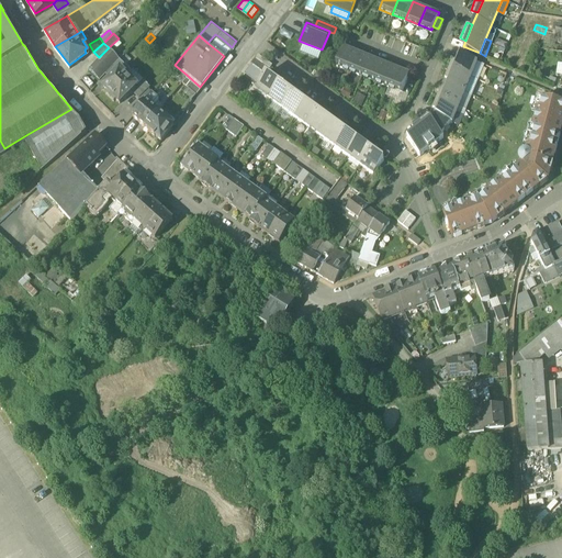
[(336,63),(349,68),(357,51),(344,45),(336,63)]
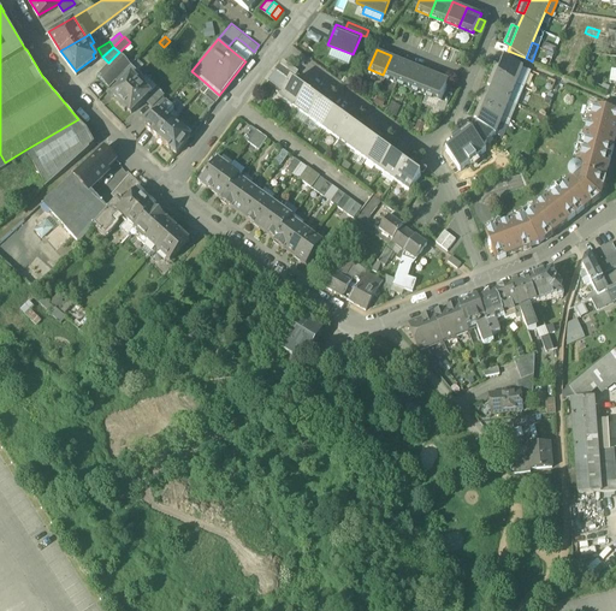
[(117,79),(124,71),(131,64),(119,52),(108,63),(99,72),(111,84),(117,79)]
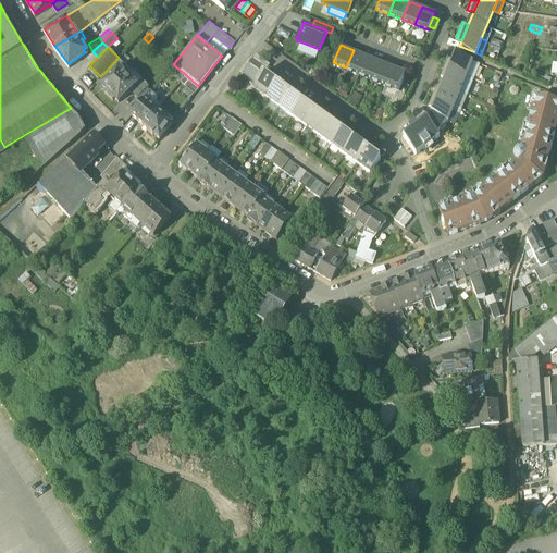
[(346,68),(359,73),(367,56),(354,50),(346,68)]
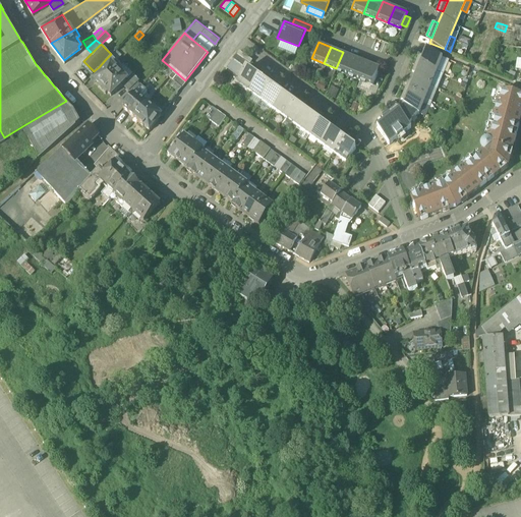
[(111,54),(116,59),(122,53),(117,48),(111,54)]
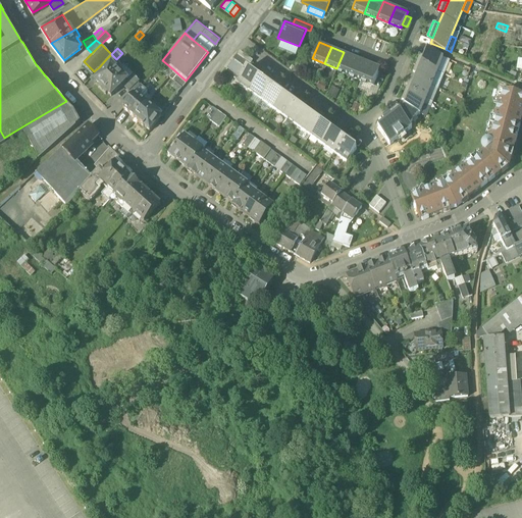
[(237,80),(249,89),(259,75),(254,71),(258,66),(251,61),(253,58),(240,49),(233,57),(246,66),(241,73),(237,80)]
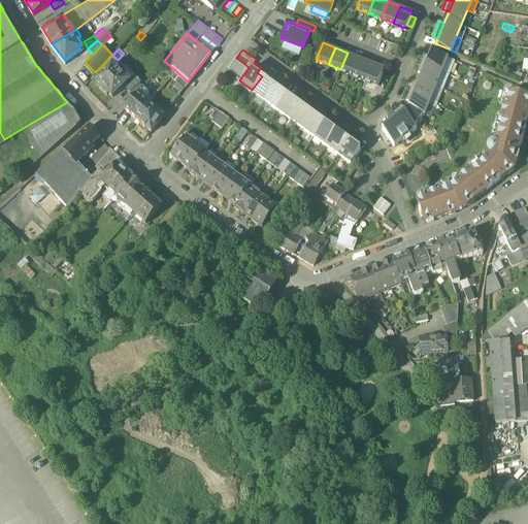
[(425,53),(421,62),(442,70),(449,56),(433,50),(430,56),(425,53)]
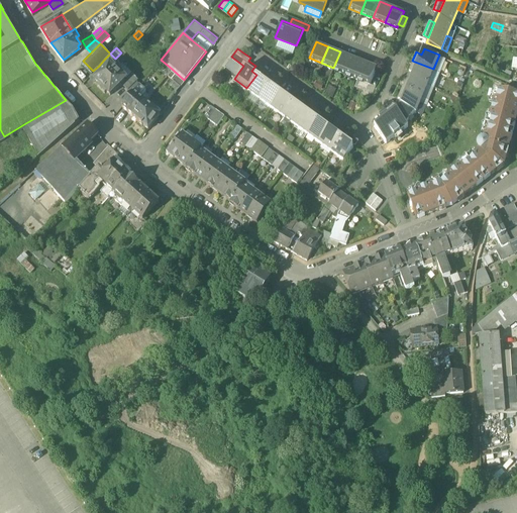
[(333,68),(345,73),(352,57),(340,52),(333,68)]
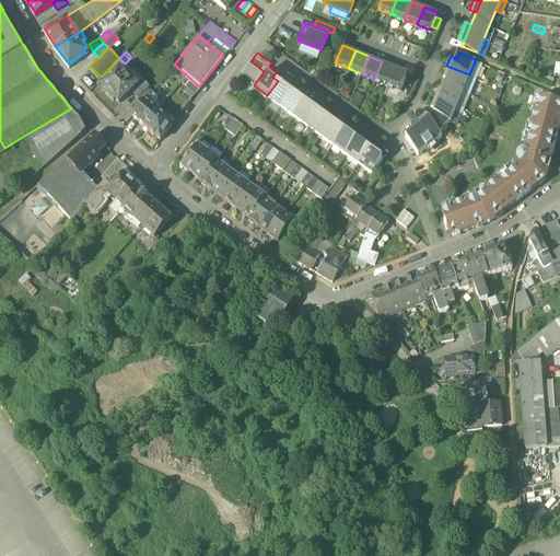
[(125,64),(119,58),(113,65),(117,70),(119,68),(120,68),(125,64)]
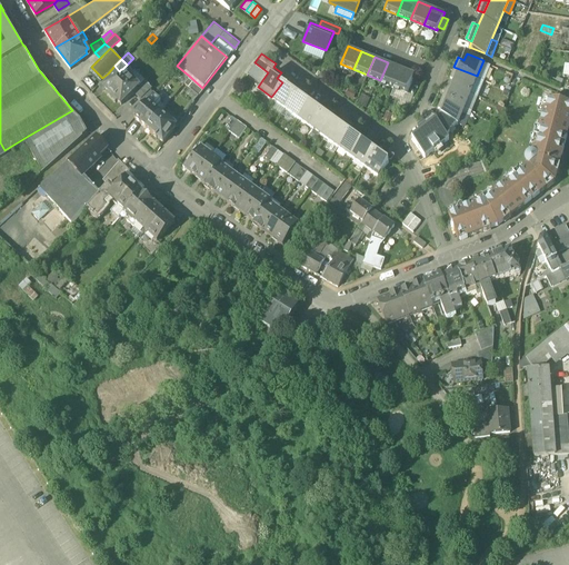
[(490,63),(483,60),(477,76),(483,79),(490,63)]
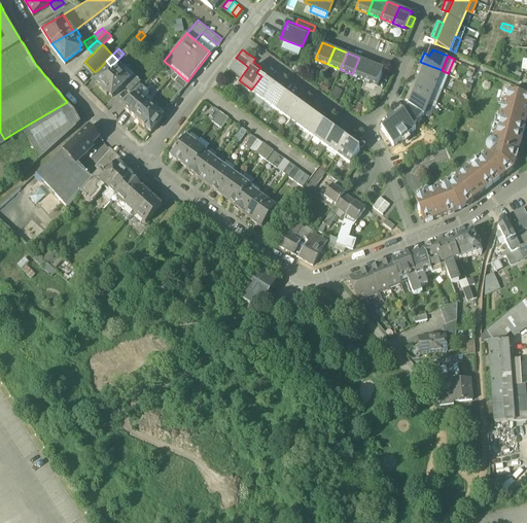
[(231,65),(243,74),(248,67),(236,58),(231,65)]
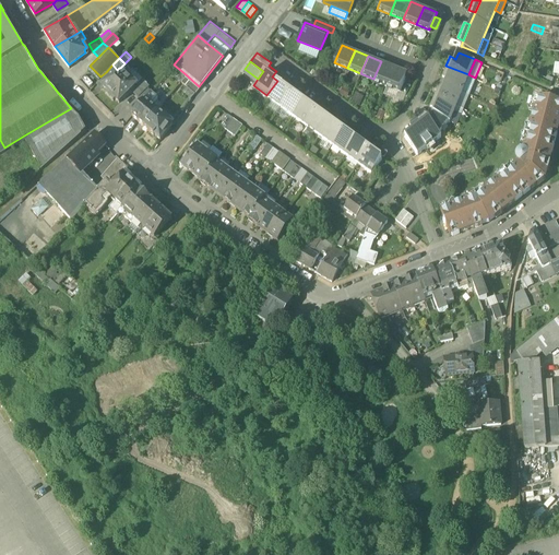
[(373,79),(387,84),(394,67),(381,61),(373,79)]
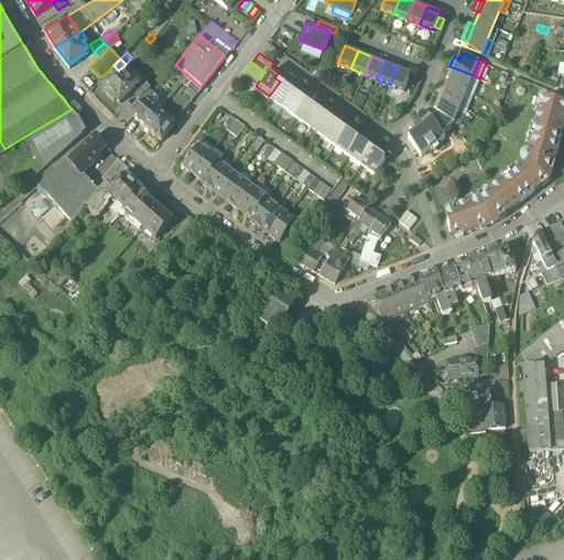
[(132,70),(126,64),(121,68),(120,68),(118,71),(111,77),(104,85),(104,86),(108,89),(106,90),(115,99),(116,97),(120,101),(126,96),(132,89),(138,84),(128,75),(132,70)]
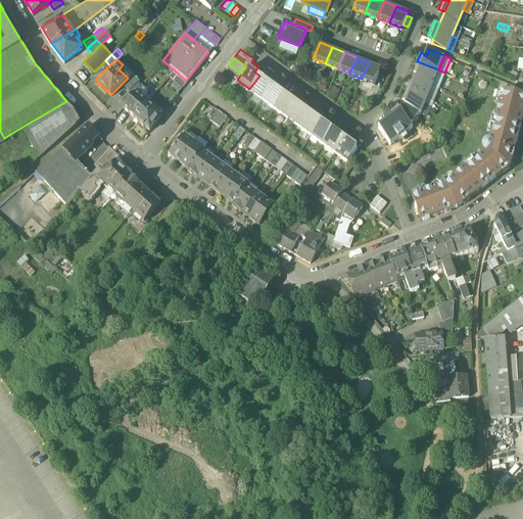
[(444,73),(438,69),(417,61),(414,69),(420,72),(417,77),(432,84),(439,86),(444,73)]
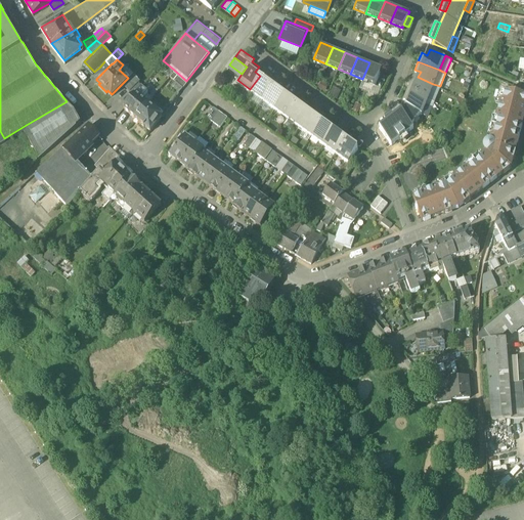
[(125,62),(123,65),(119,70),(128,78),(133,73),(134,73),(125,62)]
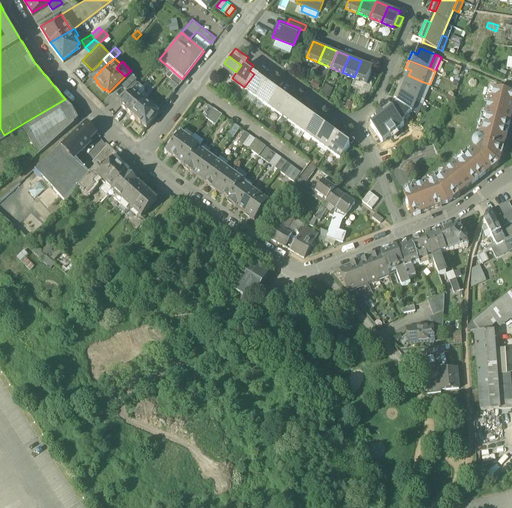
[(373,66),(361,61),(354,77),(366,82),(373,66)]
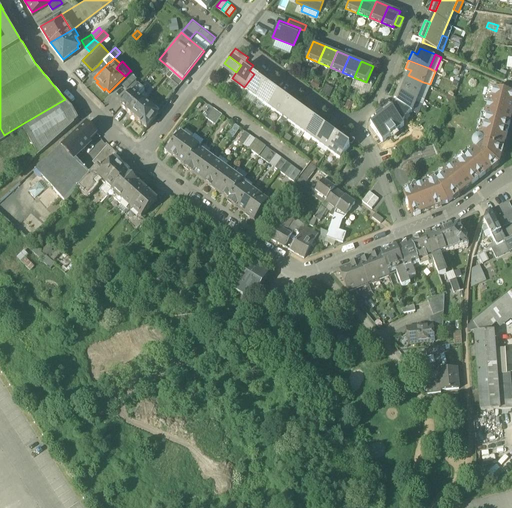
[(165,74),(166,73),(169,69),(162,63),(158,68),(165,74)]
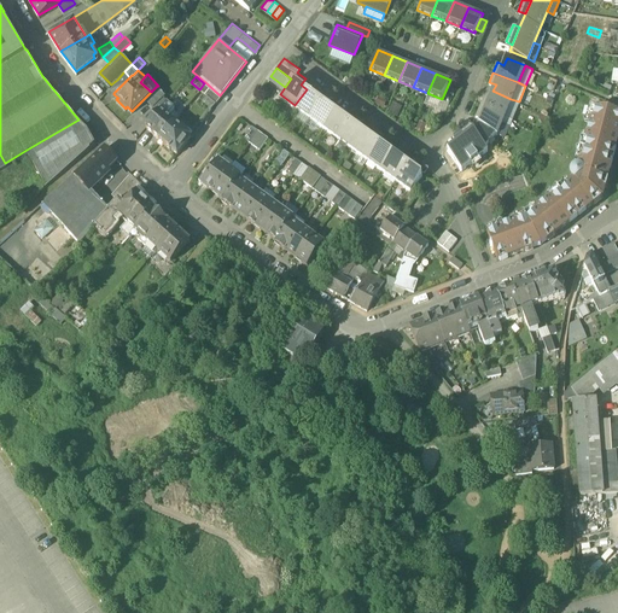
[(106,89),(112,95),(114,94),(114,93),(122,85),(117,80),(111,85),(106,89)]
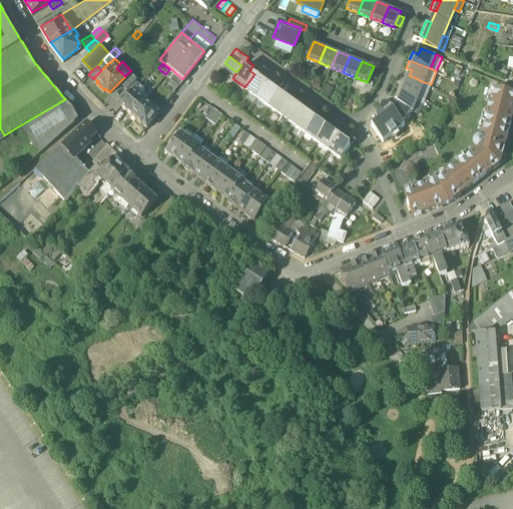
[(501,67),(499,74),(505,76),(508,70),(501,67)]
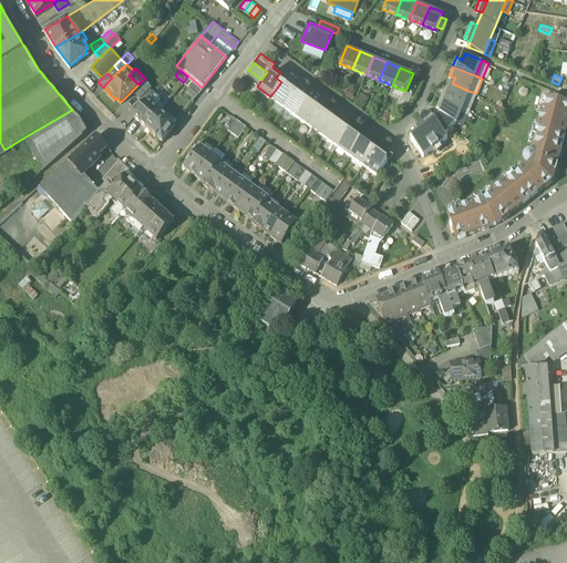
[(184,81),(189,85),(197,93),(202,88),(188,75),(187,77),(184,81)]
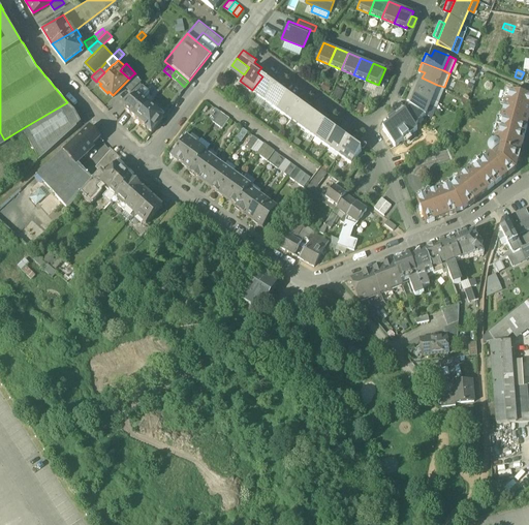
[(124,84),(130,91),(139,82),(142,80),(134,73),(129,79),(124,84)]
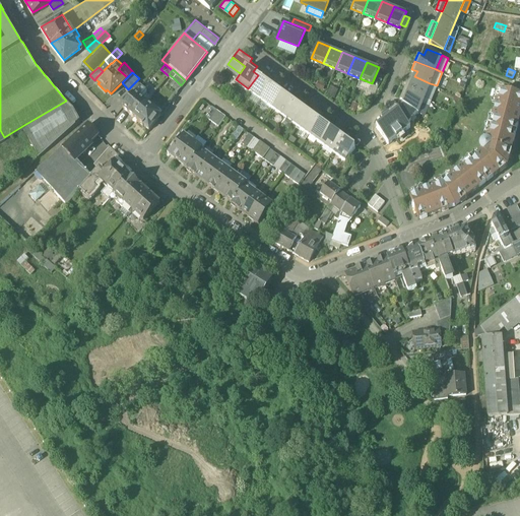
[(263,78),(258,75),(248,88),(253,91),(260,98),(273,79),(266,73),(263,78)]
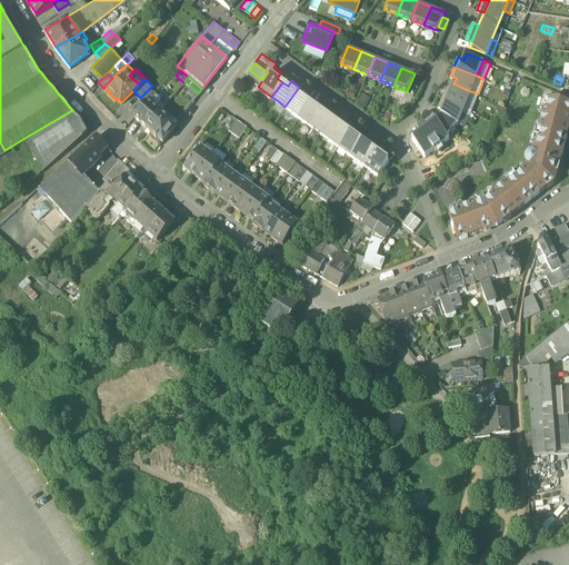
[(238,83),(232,91),(238,96),(243,88),(238,83)]
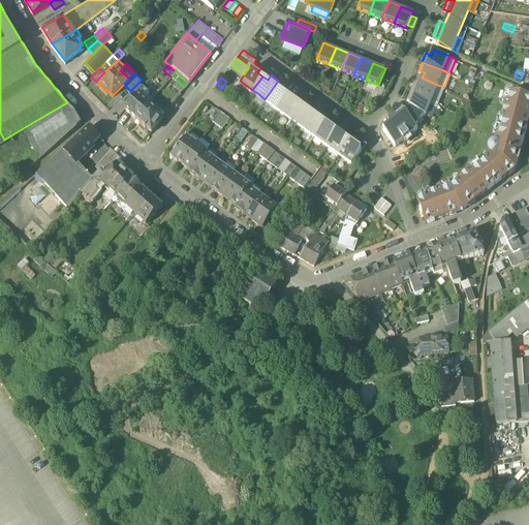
[(432,98),(437,85),(422,78),(419,84),(413,82),(410,90),(432,98)]
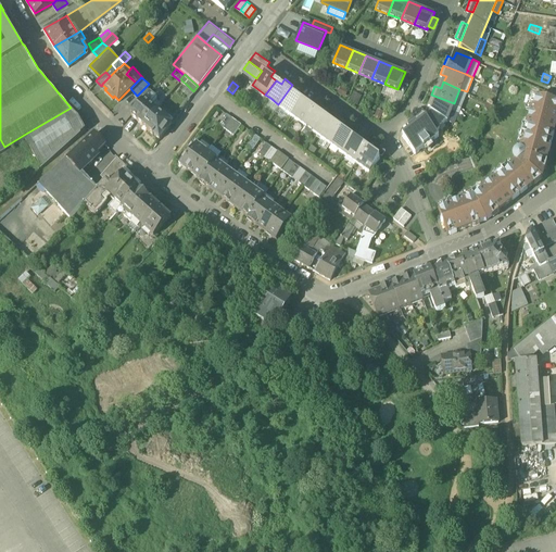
[(190,96),(193,91),(186,84),(181,89),(190,96)]
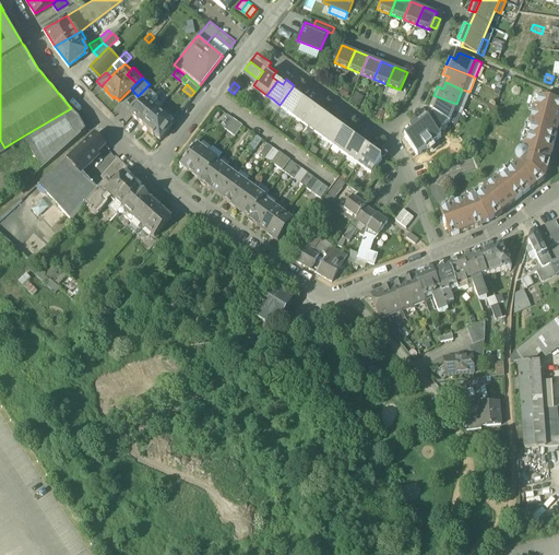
[(343,84),(339,92),(347,95),(351,89),(343,84)]
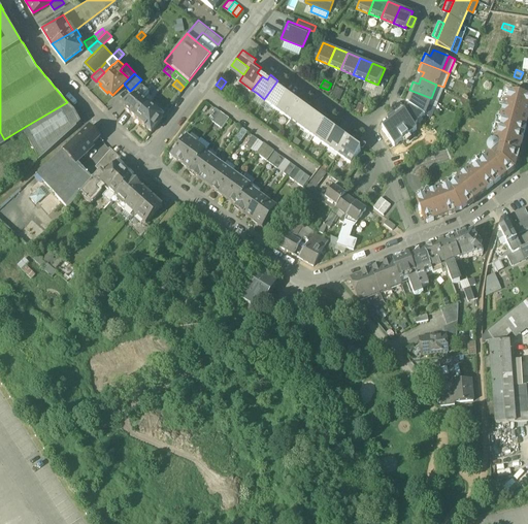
[(383,87),(377,85),(365,79),(362,87),(380,95),(383,87)]
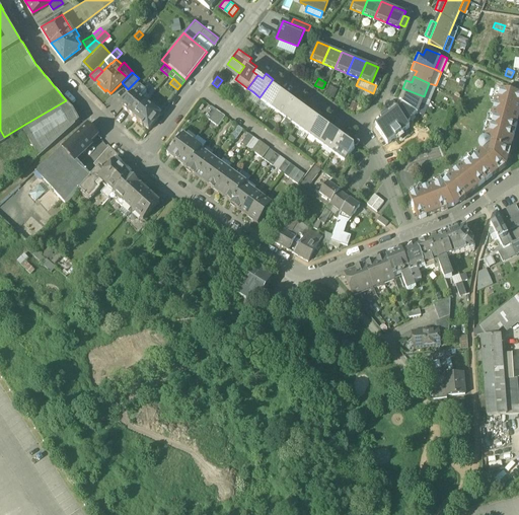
[(280,84),(273,79),(260,97),(272,105),(282,92),(277,89),(280,84)]
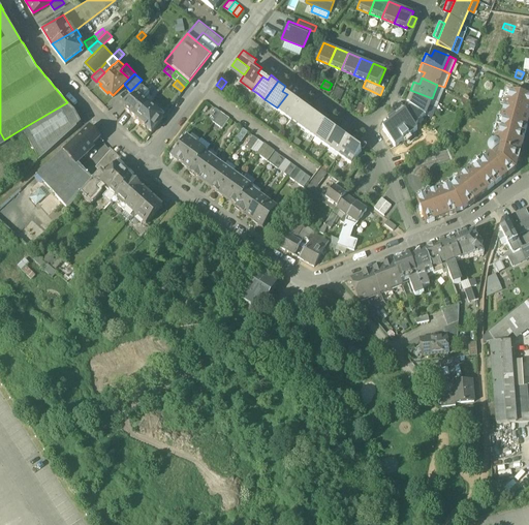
[(130,91),(135,95),(143,86),(139,82),(130,91)]
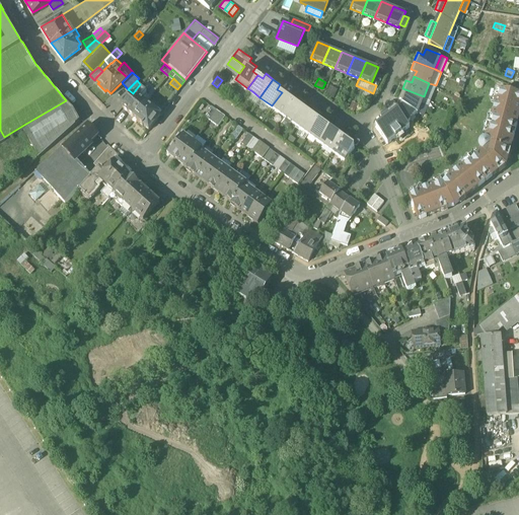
[(329,83),(325,92),(335,95),(338,87),(329,83)]
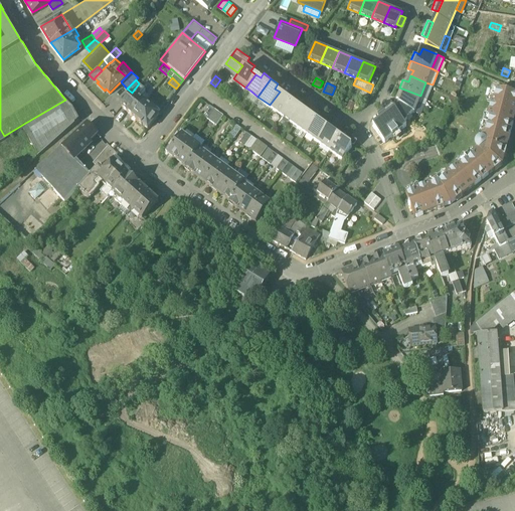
[(426,99),(433,84),(425,82),(420,96),(426,99)]
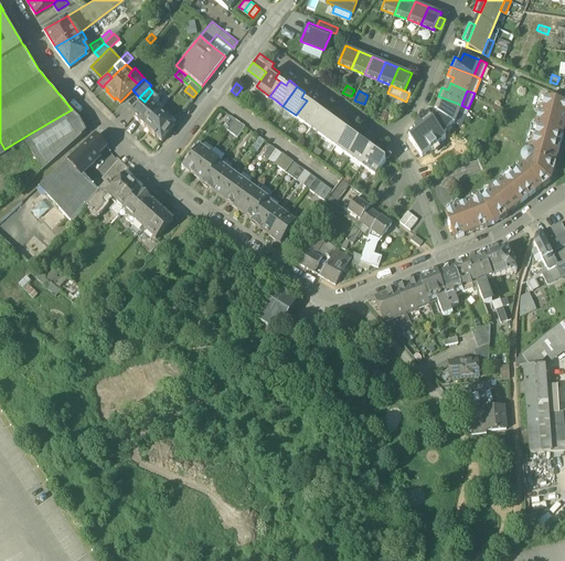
[(140,122),(145,126),(159,109),(152,104),(158,98),(159,96),(152,92),(145,102),(134,114),(141,122),(140,122)]
